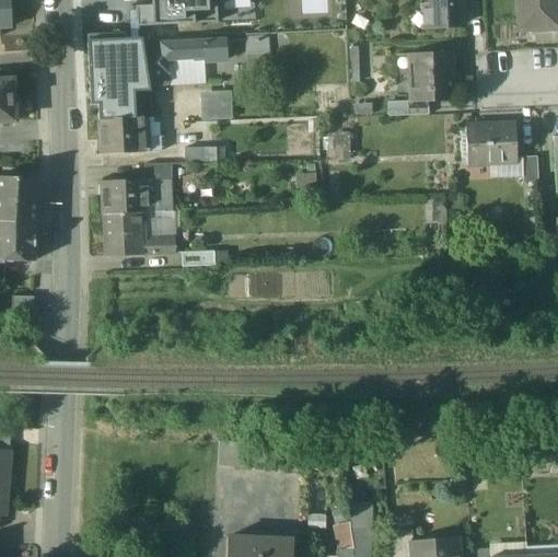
[(0,0),(0,26),(11,26),(9,0),(0,0)]
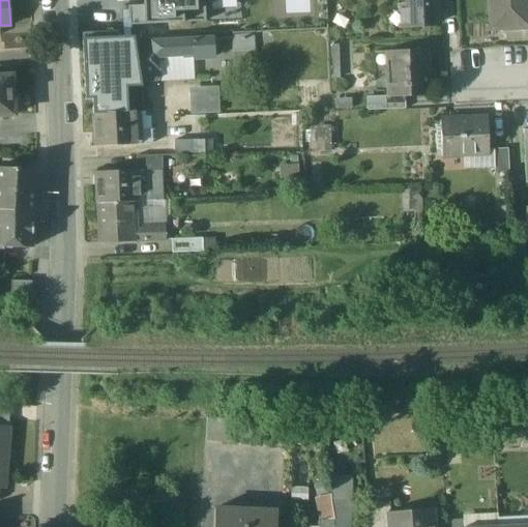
[(148,0),(149,10),(152,10),(177,9),(201,8),(201,0),(148,0)]
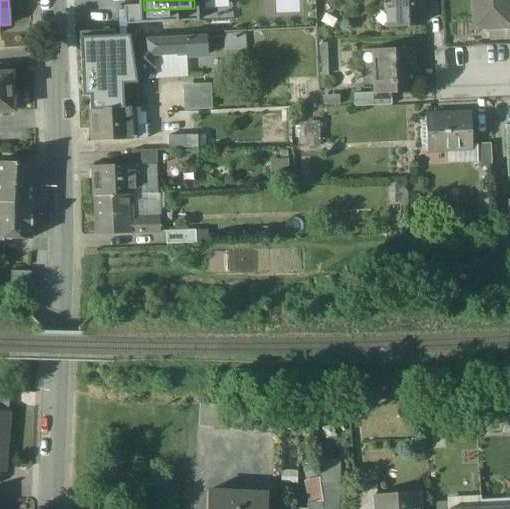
[(394,0),(395,4),(391,4),(391,23),(424,22),(422,0),(394,0)]
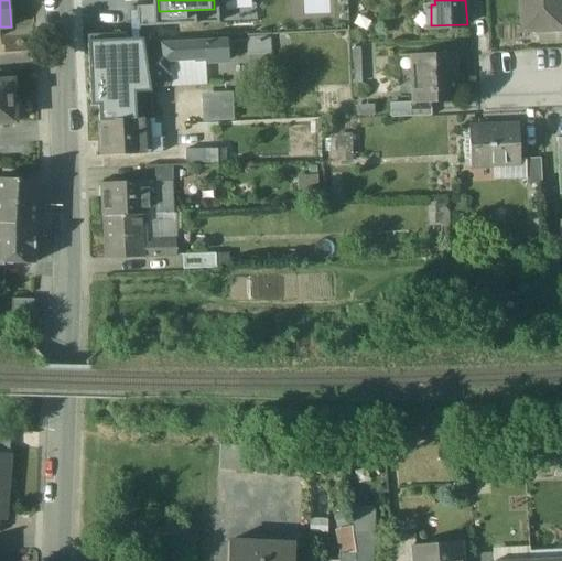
[(521,0),(523,30),(561,28),(561,0),(521,0)]
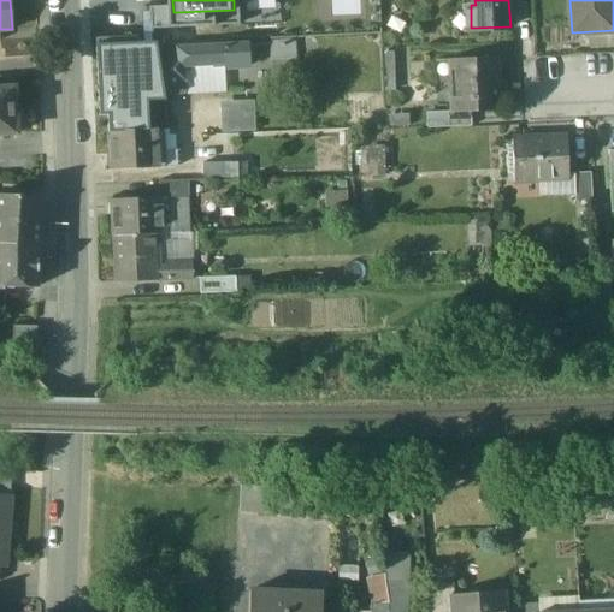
[(170,27),(169,5),(152,5),(152,28),(170,27)]
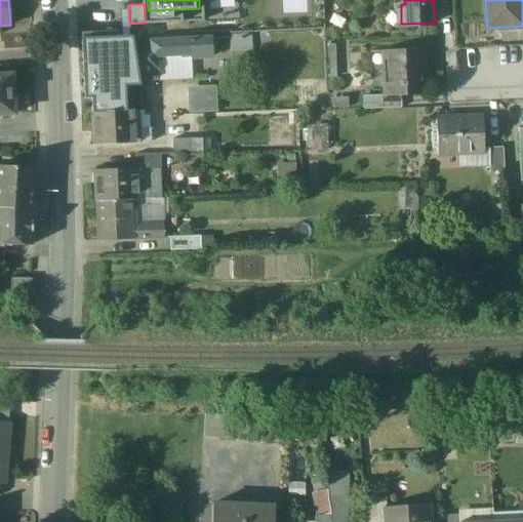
[(175,9),(151,10),(152,23),(175,22),(175,9)]
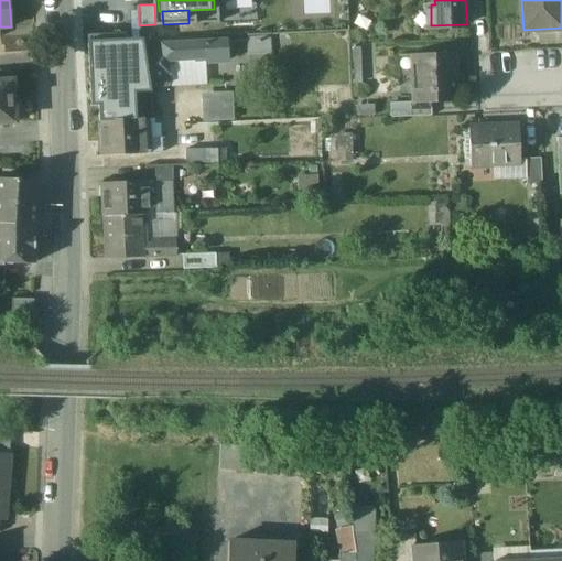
[(188,23),(163,24),(163,38),(190,36),(188,23)]
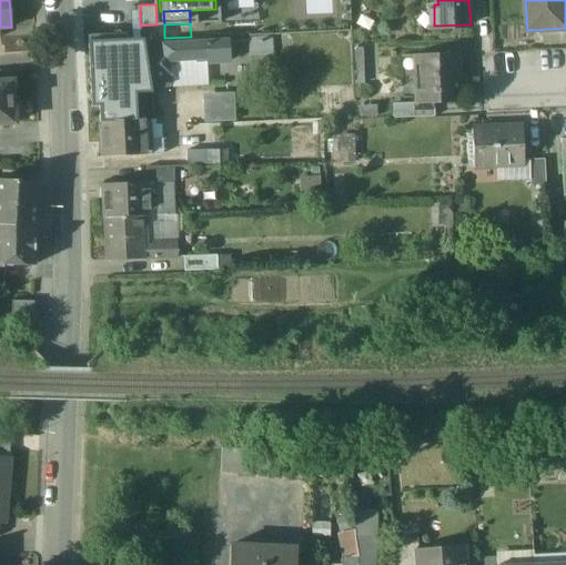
[(145,39),(86,41),(88,103),(101,104),(101,120),(139,118),(134,91),(153,90),(153,86),(145,39)]
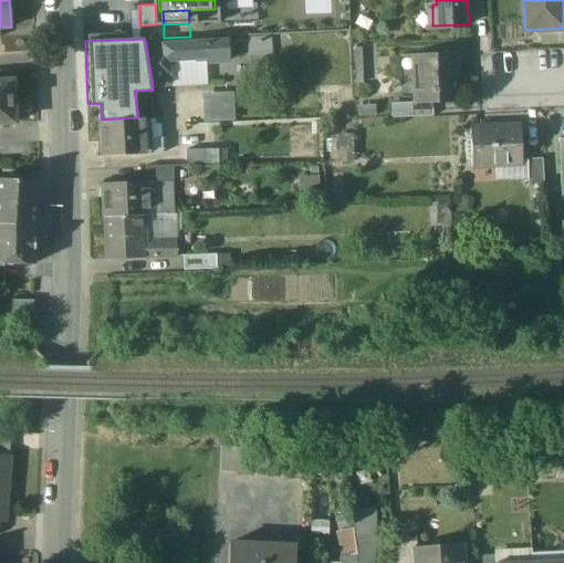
[(164,40),(145,39),(153,85),(173,83),(169,59),(169,56),(165,58),(164,40)]
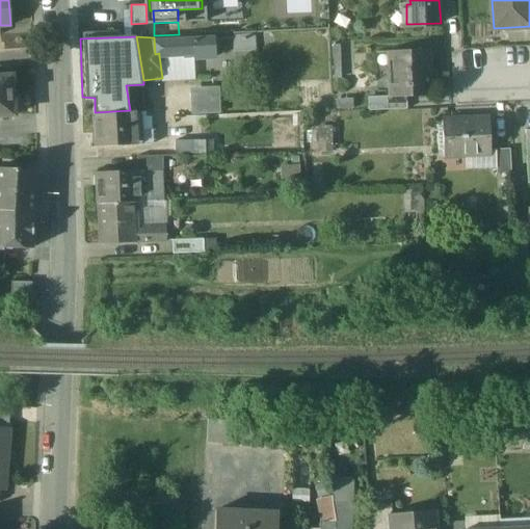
[(215,36),(195,37),(195,53),(196,57),(216,56),(215,36)]
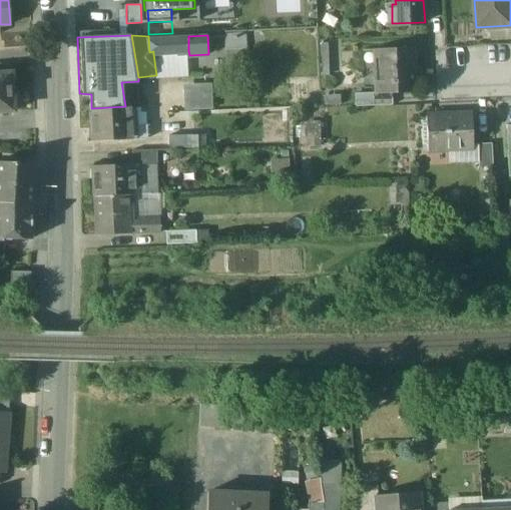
[(188,36),(156,38),(156,36),(148,36),(149,52),(153,51),(153,53),(188,51),(188,36)]
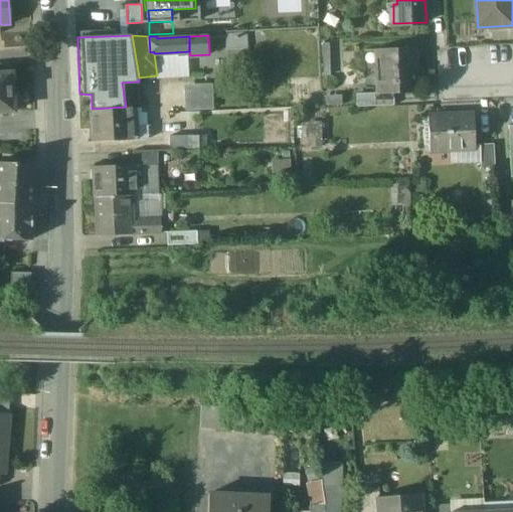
[(415,47),(381,48),(382,78),(378,78),(379,93),(394,93),(419,92),(418,77),(416,77),(415,47)]
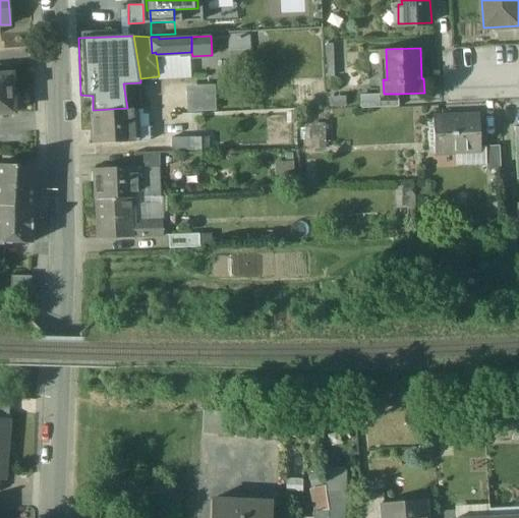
[(12,72),(0,72),(0,112),(15,111),(15,109),(17,109),(18,108),(19,106),(18,96),(15,94),(14,94),(12,72)]
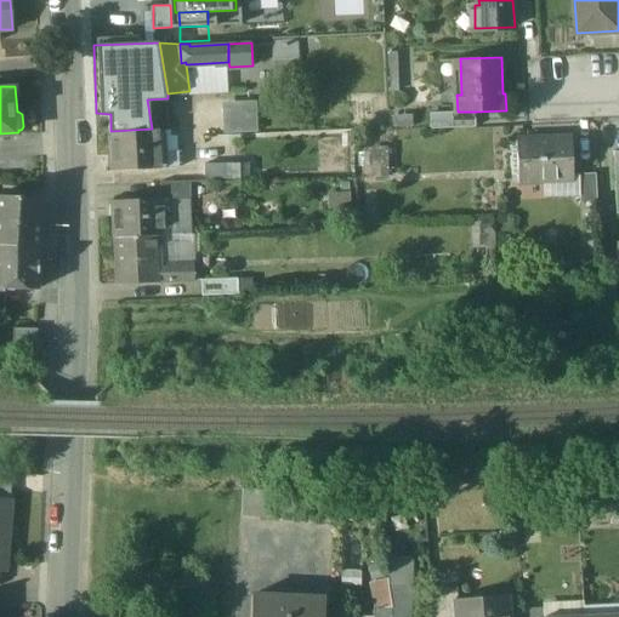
[(225,102),(226,131),(261,131),(261,102),(225,102)]
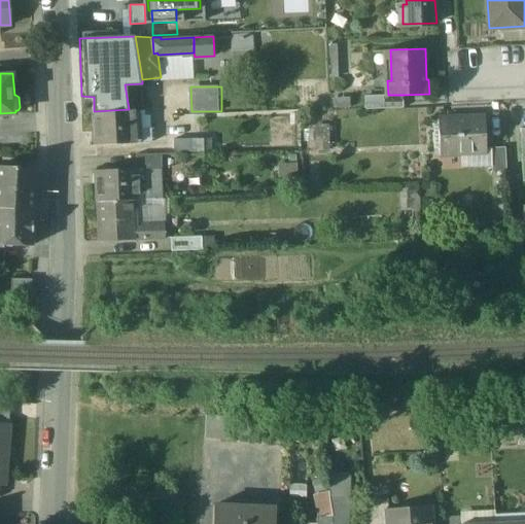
[(404,95),(388,95),(380,95),(381,108),(405,107),(404,95)]
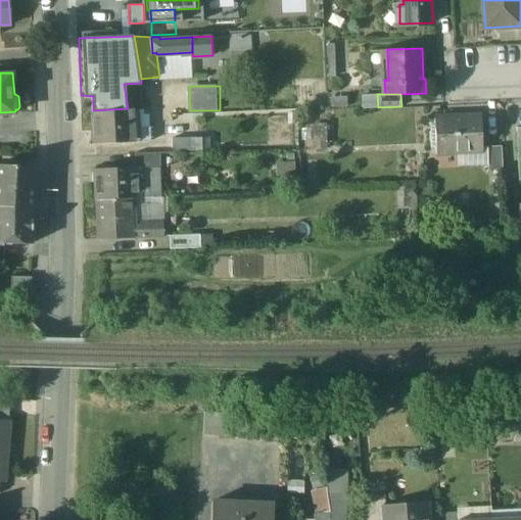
[(145,107),(135,108),(137,141),(151,140),(150,113),(145,113),(145,107)]
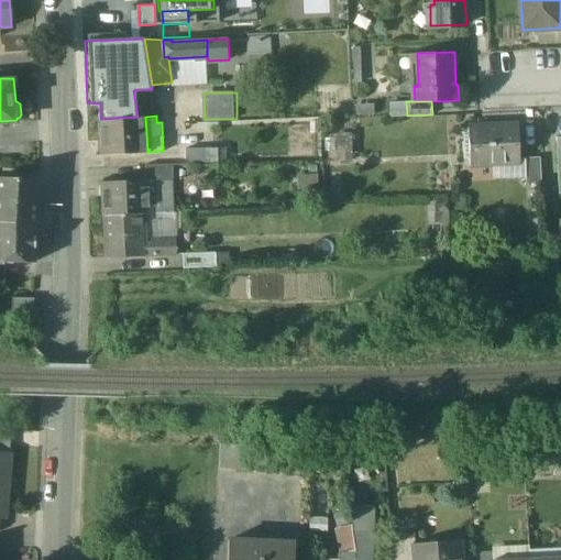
[(138,117),(100,119),(102,154),(147,152),(145,117),(138,117)]
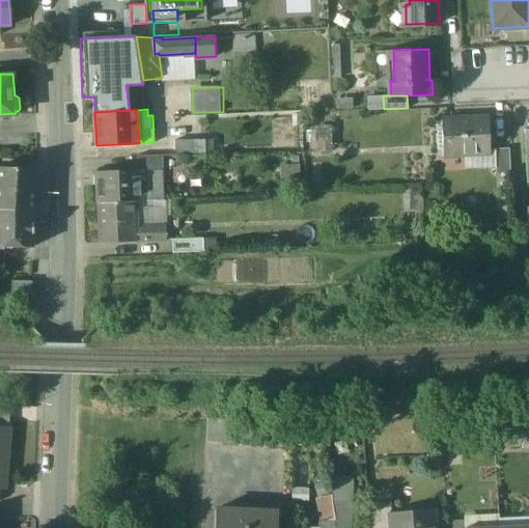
[(490,117),(443,119),(444,157),(465,156),(465,154),(491,153),(490,117)]
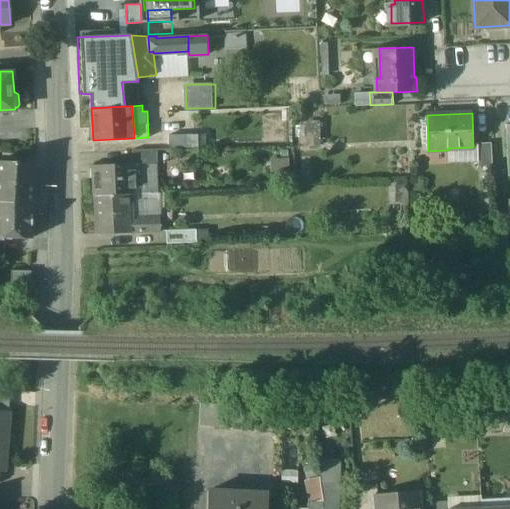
[(198,135),(169,136),(169,148),(198,147),(198,135)]
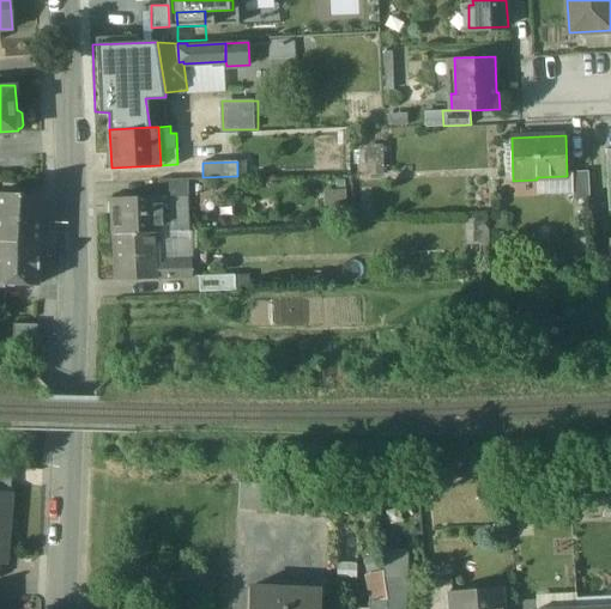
[(249,175),(249,162),(237,162),(237,176),(249,175)]
